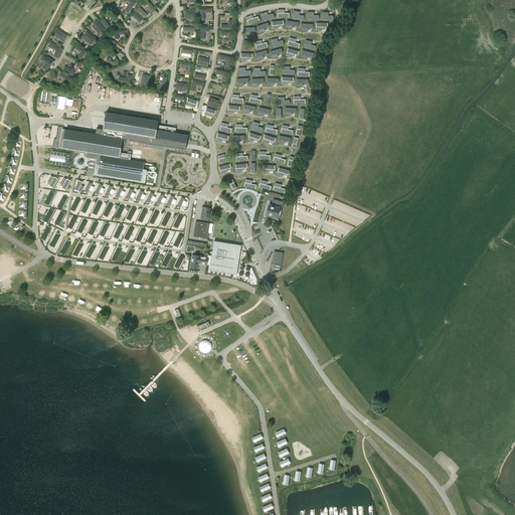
[(136,3),(132,0),(127,0),(126,1),(130,4),(124,11),(128,14),(136,3)]
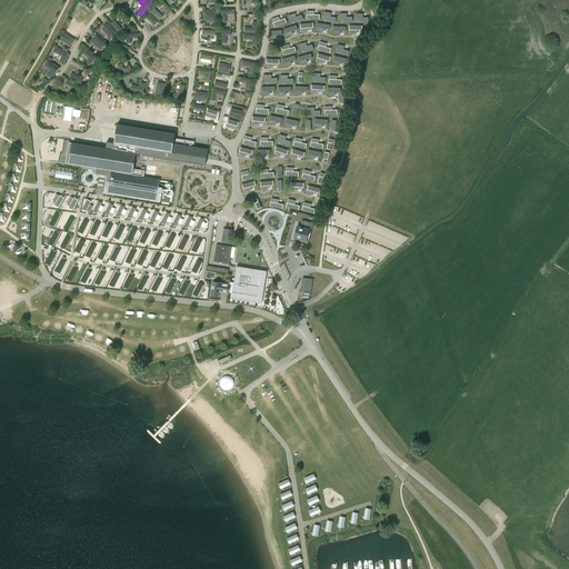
[(81,3),(79,8),(91,16),(93,11),(81,3)]
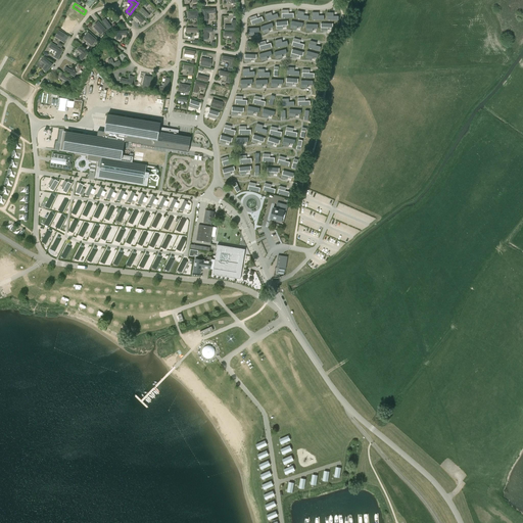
[(150,14),(142,7),(139,10),(146,18),(150,14)]
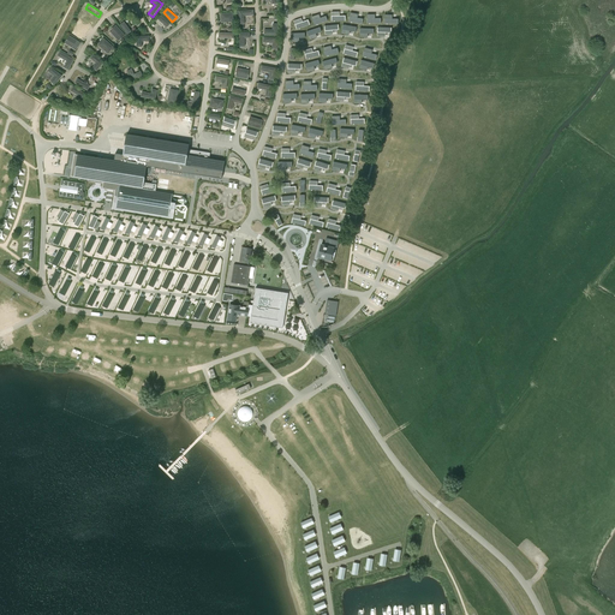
[(238,11),(239,25),(245,24),(244,16),(254,16),(254,10),(238,11)]
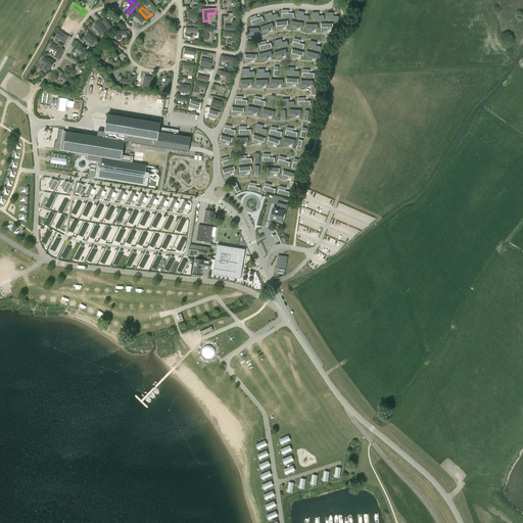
[(198,11),(187,11),(188,19),(198,18),(198,11)]
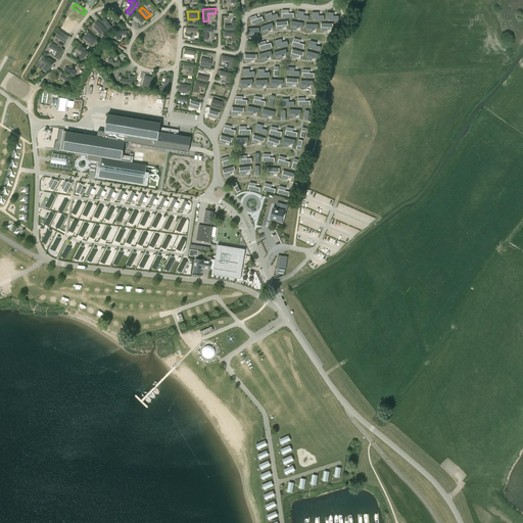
[(145,20),(137,12),(134,15),(141,24),(145,20)]
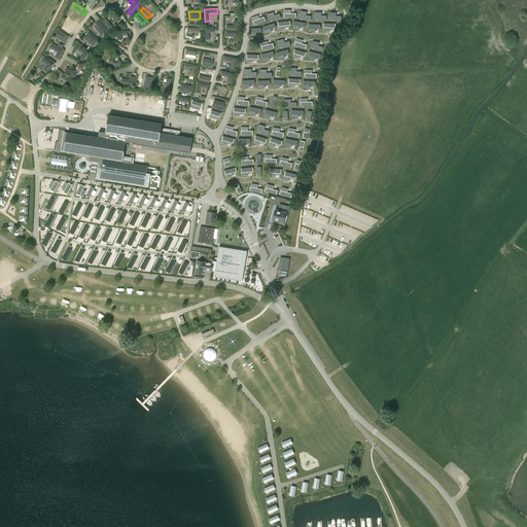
[(64,25),(74,31),(78,23),(69,16),(64,25)]
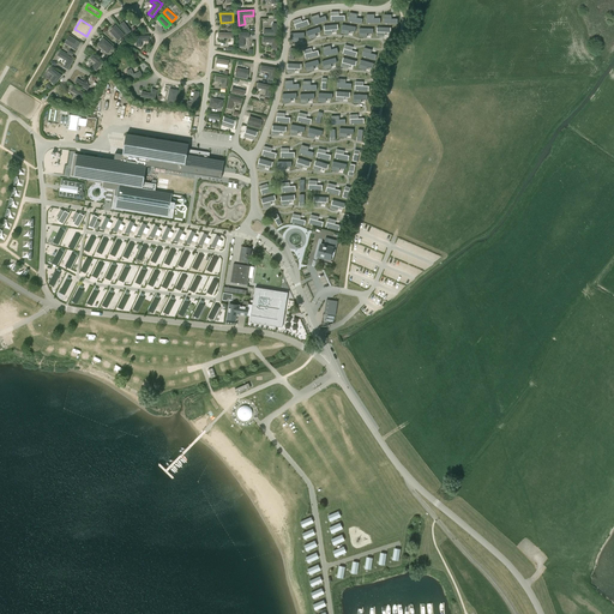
[(124,22),(120,24),(127,34),(131,31),(124,22)]
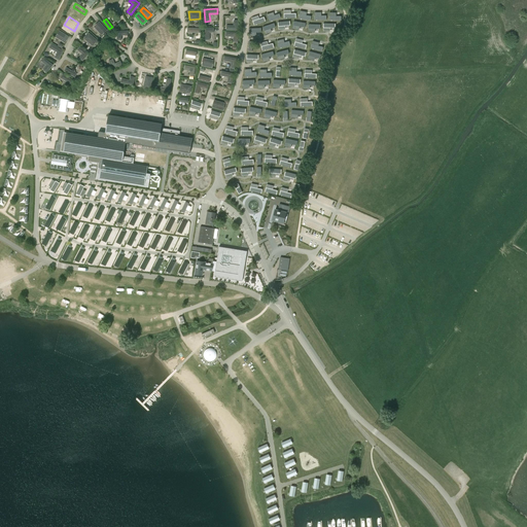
[(234,25),(226,25),(226,30),(238,30),(238,21),(234,21),(234,25)]
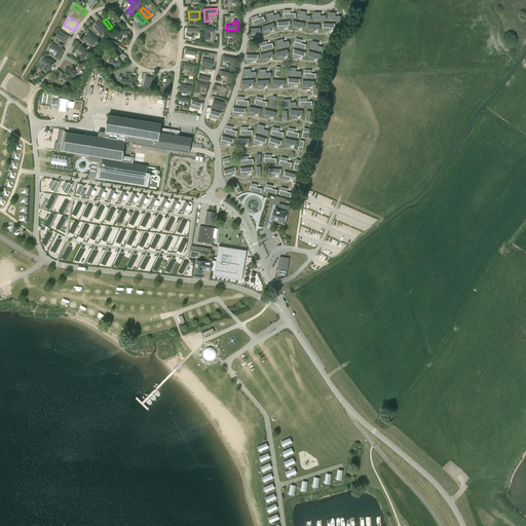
[(101,35),(107,30),(99,22),(94,27),(101,35)]
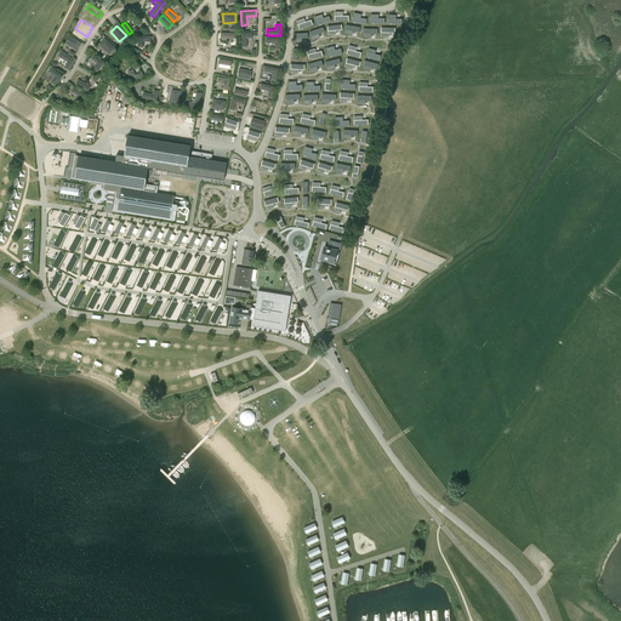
[(252,33),(241,33),(241,47),(248,47),(248,39),(252,39),(252,33)]
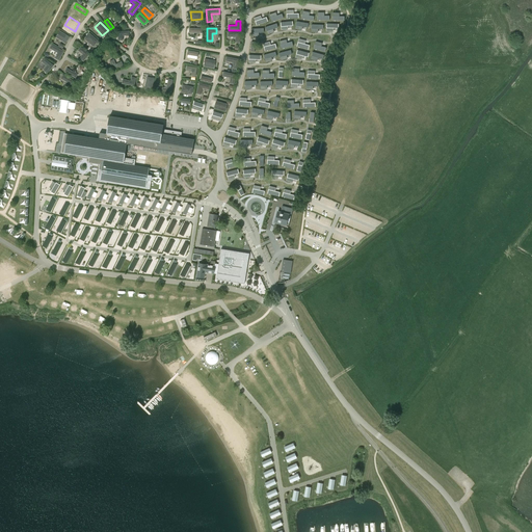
[(70,36),(59,30),(55,37),(65,44),(70,36)]
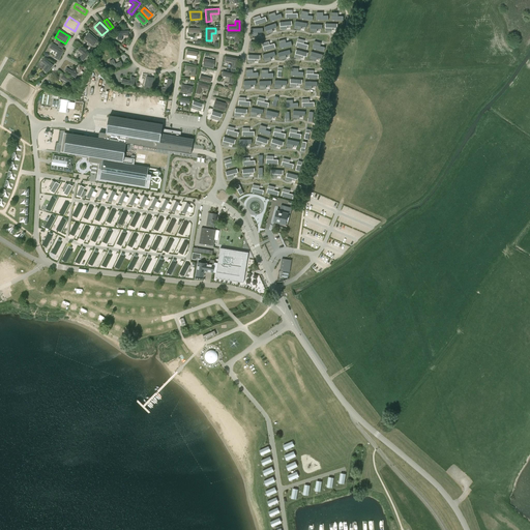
[(122,36),(128,35),(128,31),(117,31),(117,40),(122,40),(122,36)]
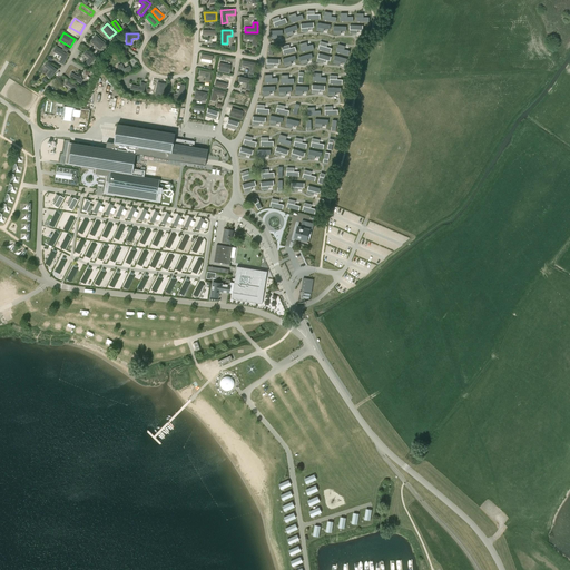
[(244,40),(253,40),(252,46),(257,46),(258,36),(244,35),(244,40)]
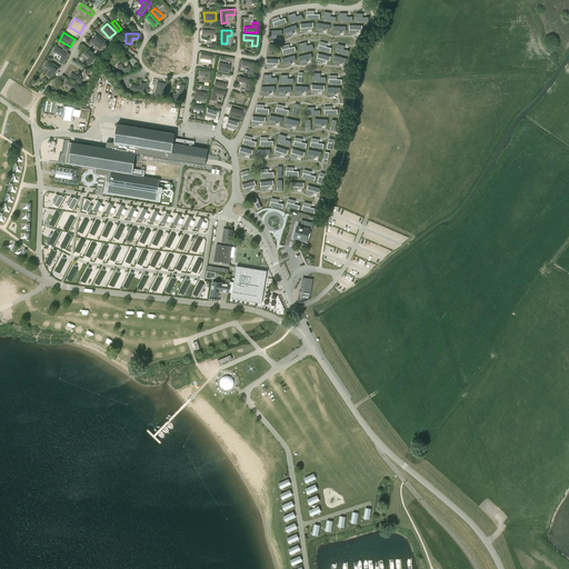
[(106,43),(96,36),(90,41),(100,50),(106,43)]
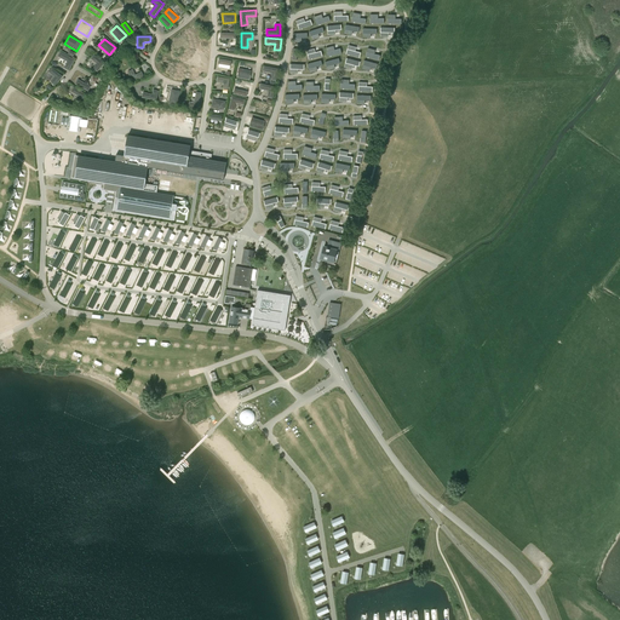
[(61,52),(58,57),(67,62),(64,68),(69,70),(75,59),(61,52)]
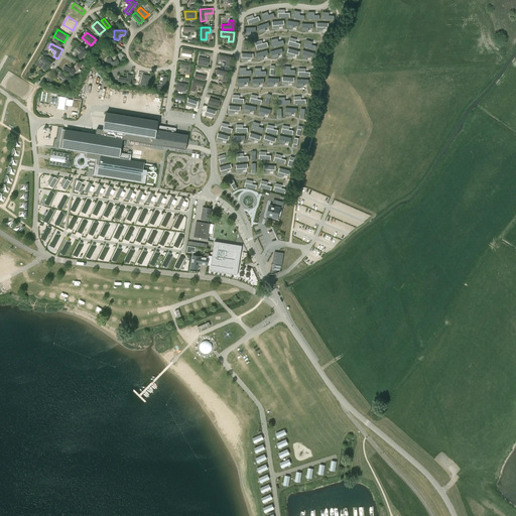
[(79,45),(76,49),(81,53),(77,56),(81,59),(87,52),(79,45)]
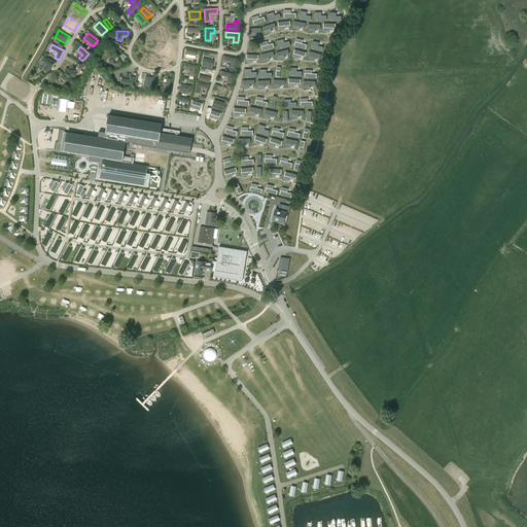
[(237,59),(223,56),(222,61),(230,62),(230,63),(231,64),(230,68),(235,69),(237,59)]
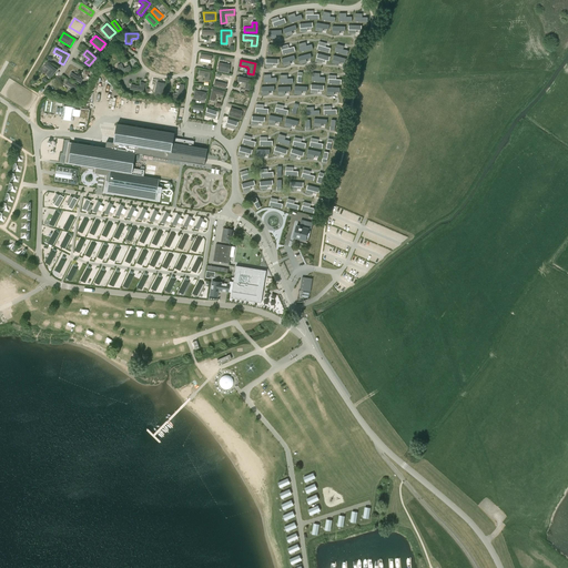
[(50,71),(46,75),(50,79),(58,70),(48,62),(44,66),(50,71)]
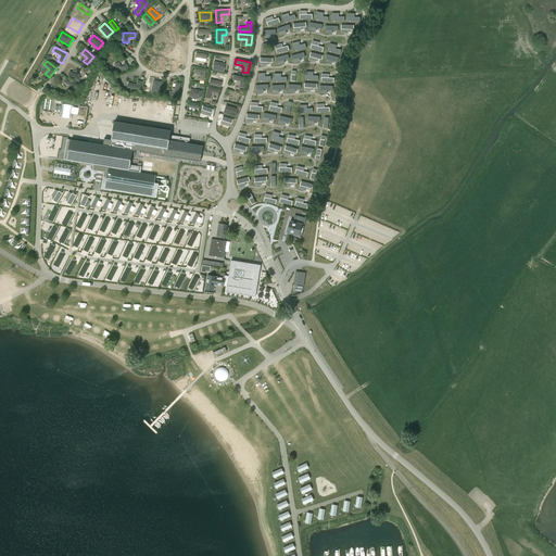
[(225,63),(214,61),(213,70),(224,72),(225,63)]
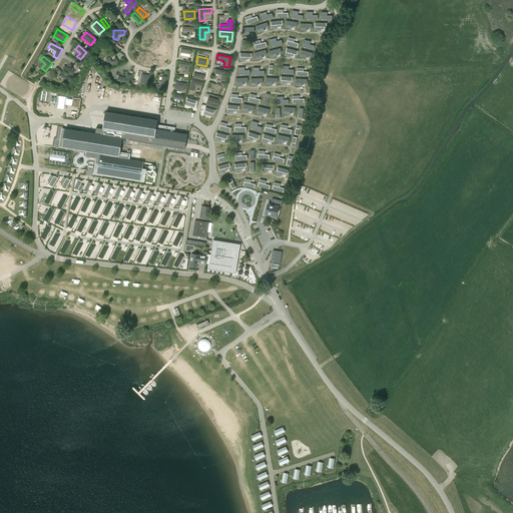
[(105,59),(109,68),(119,63),(117,59),(111,61),(109,57),(105,59)]
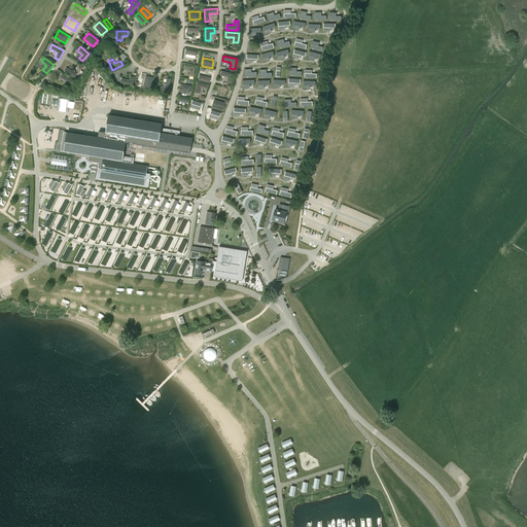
[(189,71),(189,75),(194,75),(195,67),(184,66),(184,70),(189,71)]
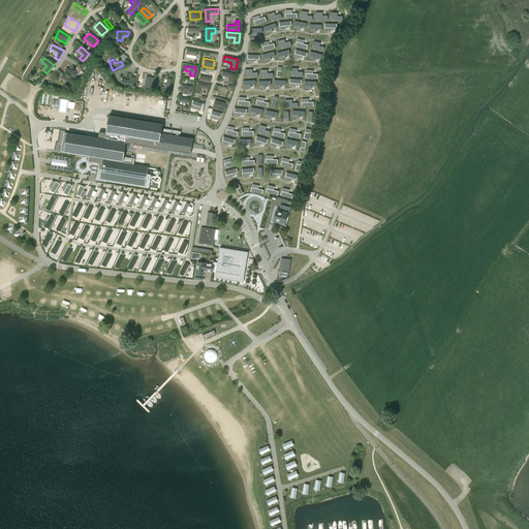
[(66,67),(64,71),(75,78),(78,73),(66,67)]
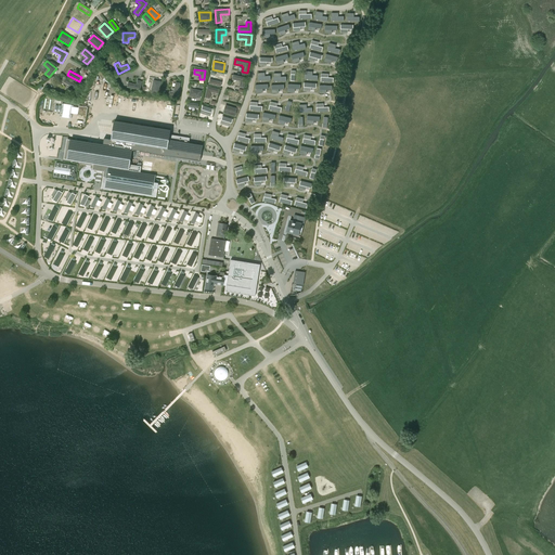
[(246,77),(233,75),(232,79),(239,81),(240,82),(239,87),(244,88),(246,77)]
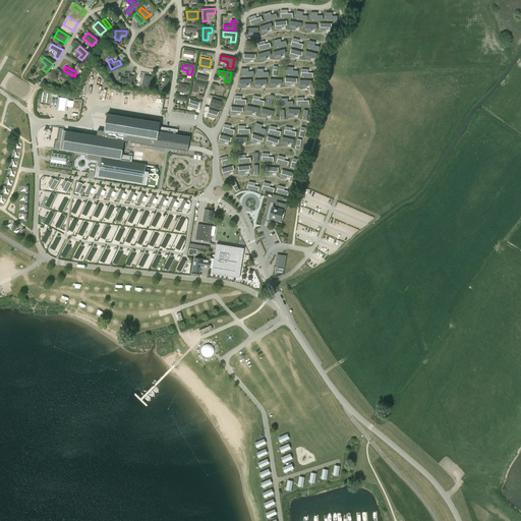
[(73,78),(62,72),(59,76),(64,79),(70,83),(73,78)]
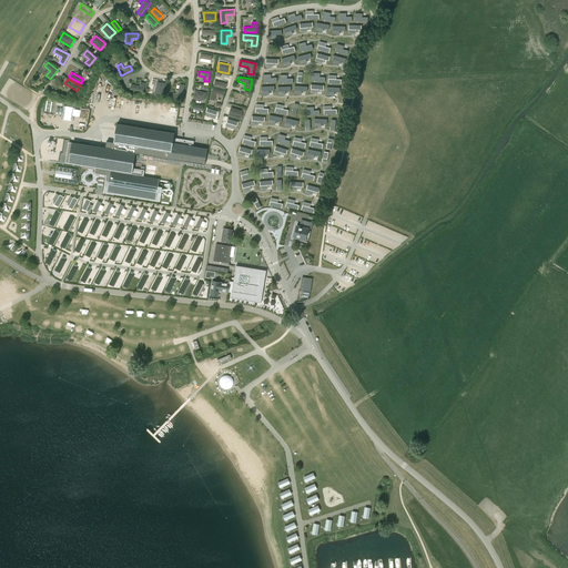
[(145,83),(140,82),(139,87),(131,84),(130,90),(143,92),(145,83)]
